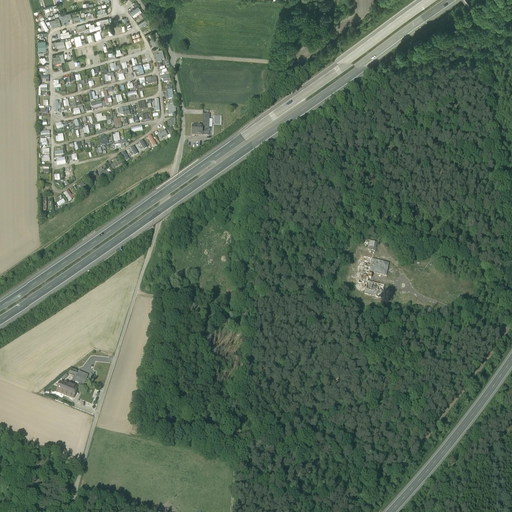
[(138,7),(129,13),(131,16),(132,15),(140,10),(138,7)]
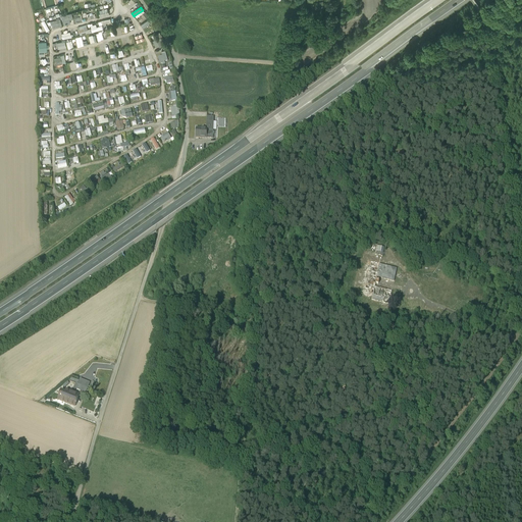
[(61,16),(64,25),(70,24),(69,20),(73,19),(71,13),(61,16)]
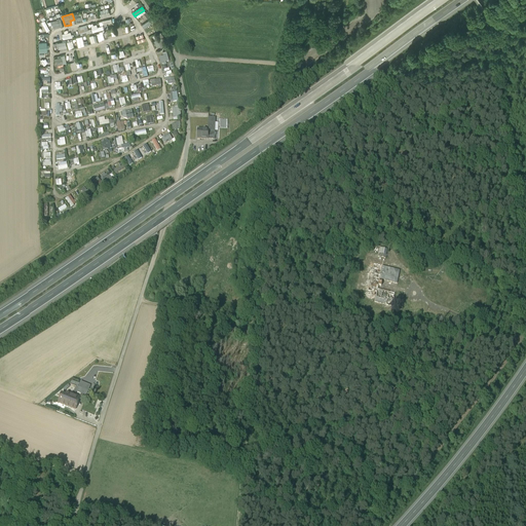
[(149,19),(140,24),(142,27),(143,27),(151,22),(149,19)]
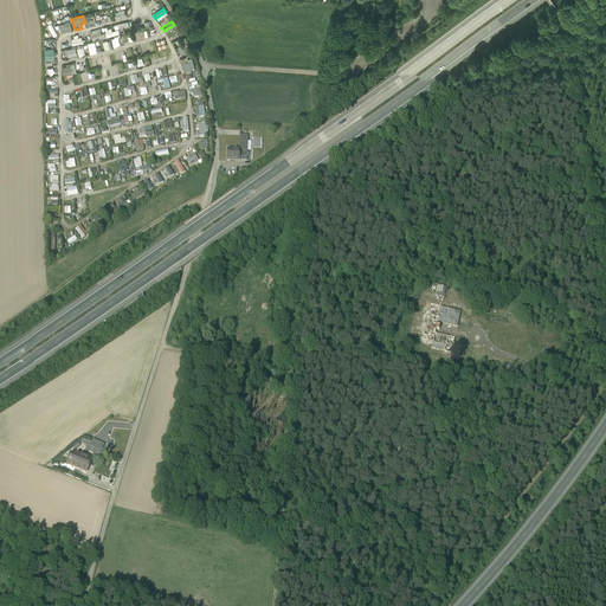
[(58,25),(59,30),(60,28),(62,33),(71,31),(70,23),(58,25)]
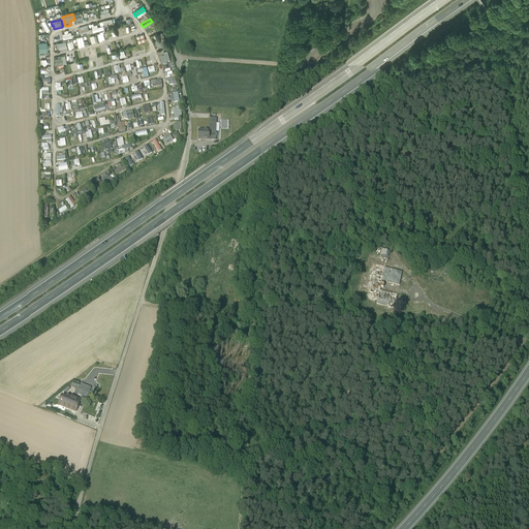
[(44,21),(41,23),(47,32),(50,31),(44,21)]
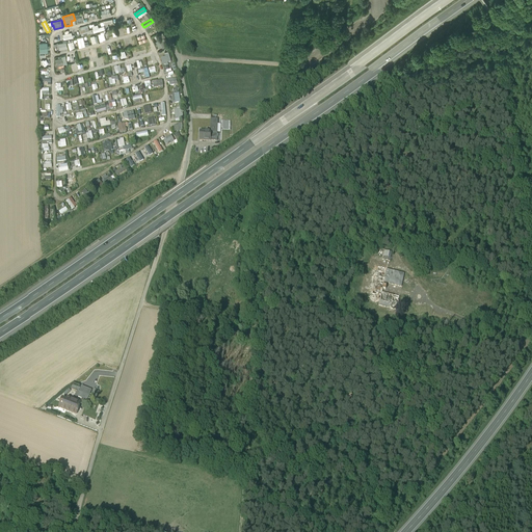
[(158,41),(156,42),(159,48),(162,46),(163,48),(165,47),(162,40),(162,38),(158,41)]
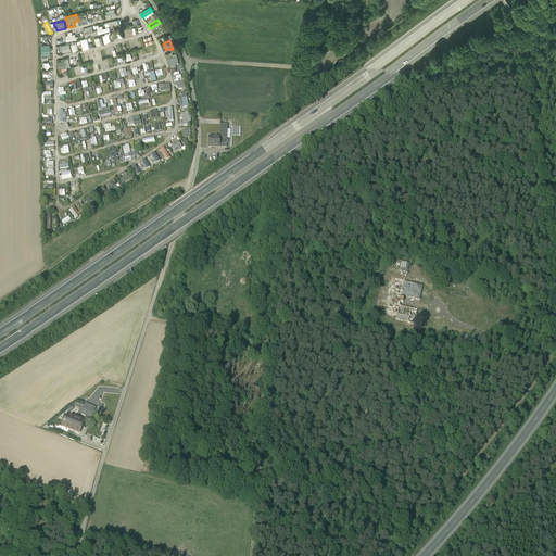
[(39,45),(39,55),(50,55),(49,45),(39,45)]
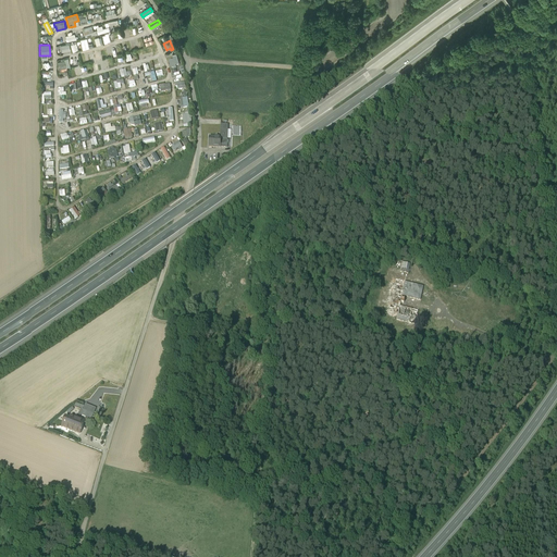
[(100,71),(98,61),(90,63),(94,73),(100,71)]
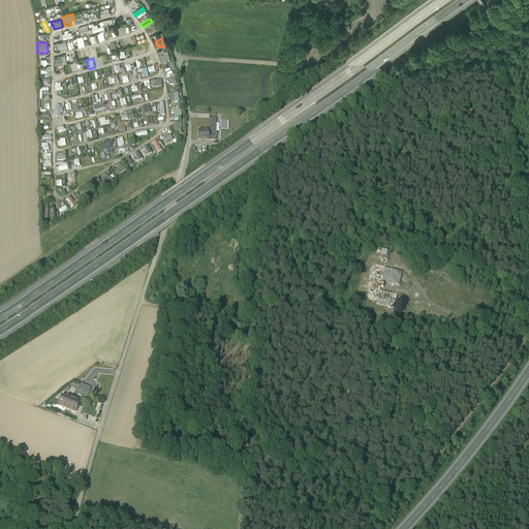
[(105,119),(99,120),(101,127),(111,125),(110,122),(106,122),(105,119)]
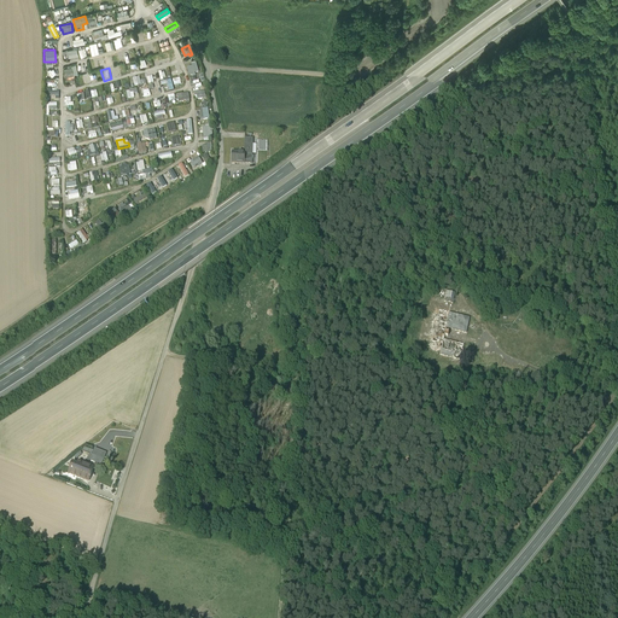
[(97,144),(88,146),(89,150),(87,151),(87,155),(98,152),(97,144)]
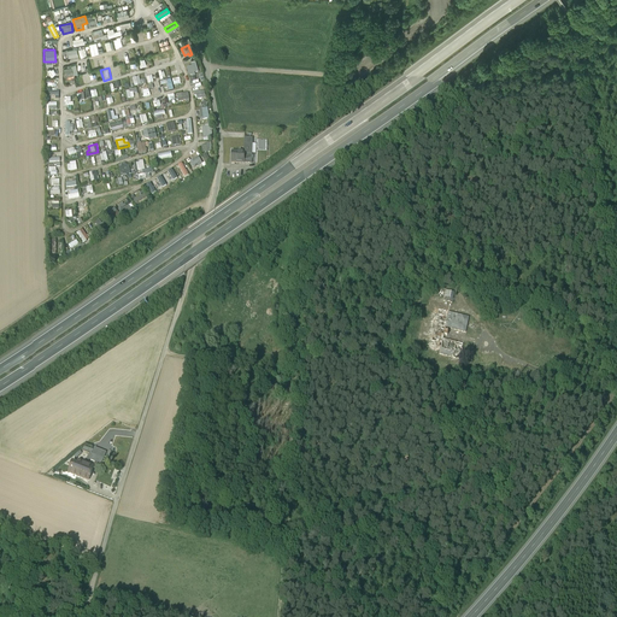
[(135,145),(137,156),(146,153),(144,144),(135,145)]
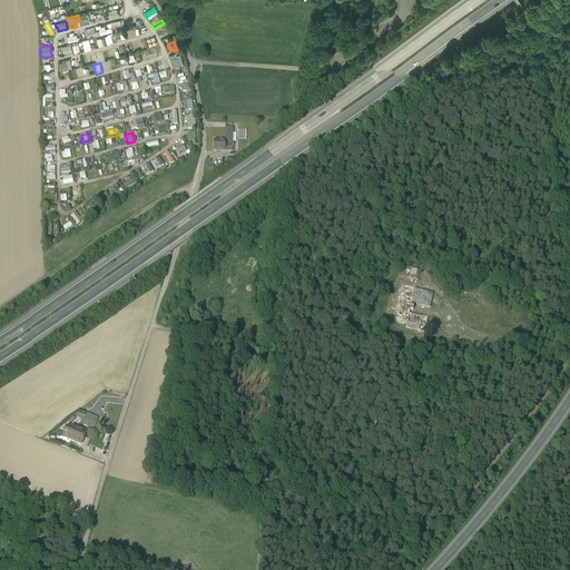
[(225,140),(214,140),(214,150),(225,150),(232,150),(233,141),(226,141),(226,140),(225,140)]
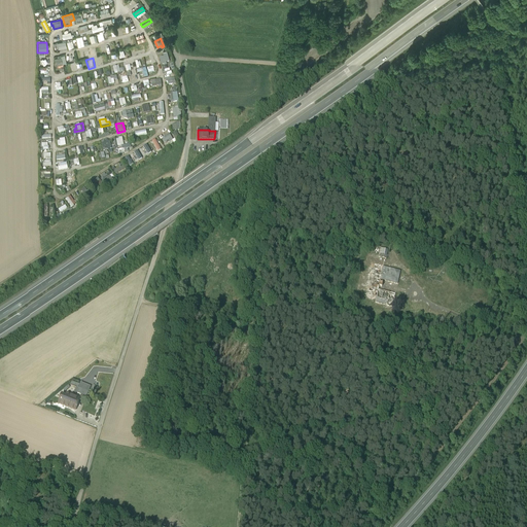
[(169,136),(164,139),(166,144),(172,141),(169,136)]
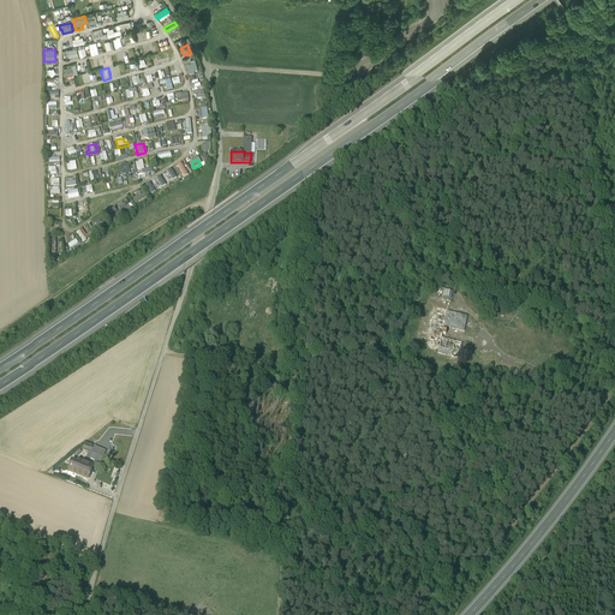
[(180,162),(175,166),(181,178),(187,174),(180,162)]
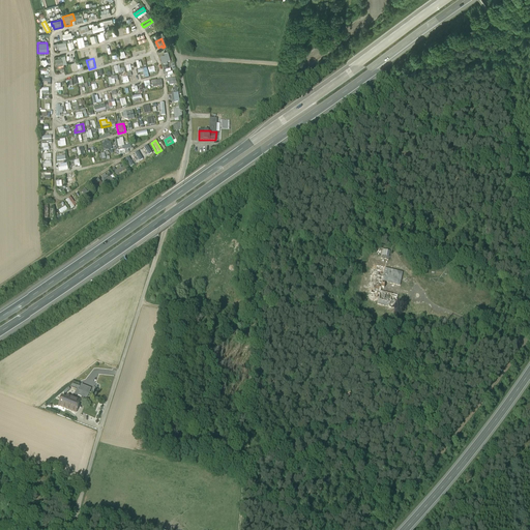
[(112,149),(111,143),(109,143),(109,141),(105,142),(105,144),(102,145),(104,151),(112,149)]
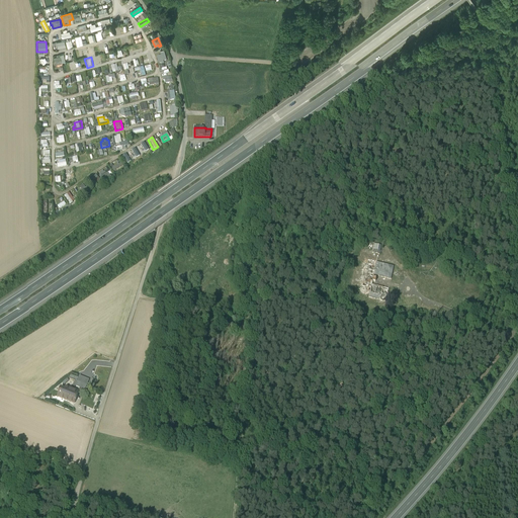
[(144,142),(140,145),(145,153),(149,150),(144,142)]
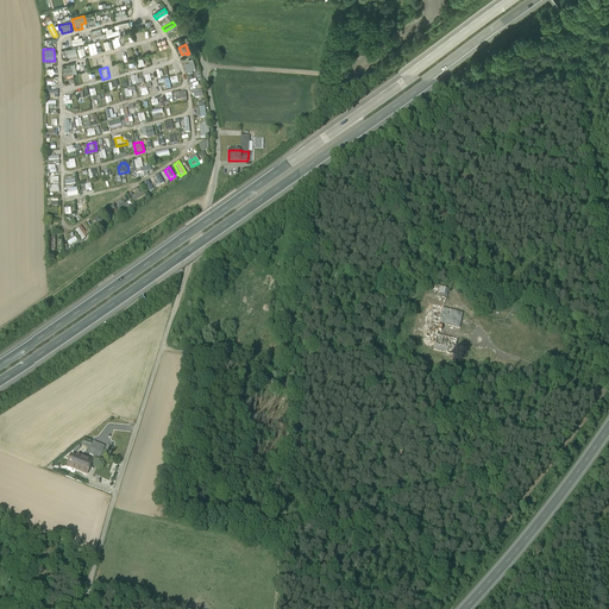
[(152,173),(151,168),(137,170),(139,180),(144,179),(144,176),(148,175),(148,174),(152,173)]
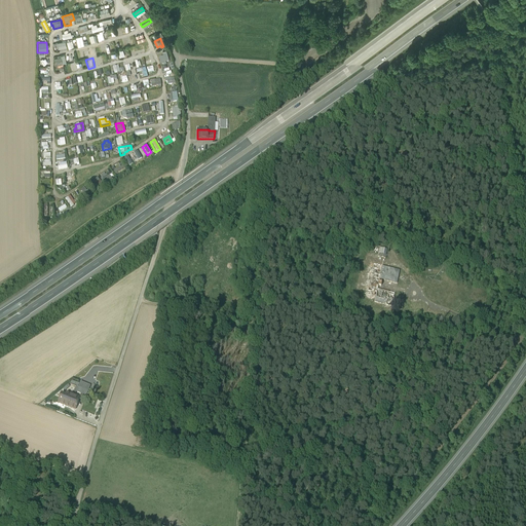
[(133,152),(138,160),(142,158),(138,150),(133,152)]
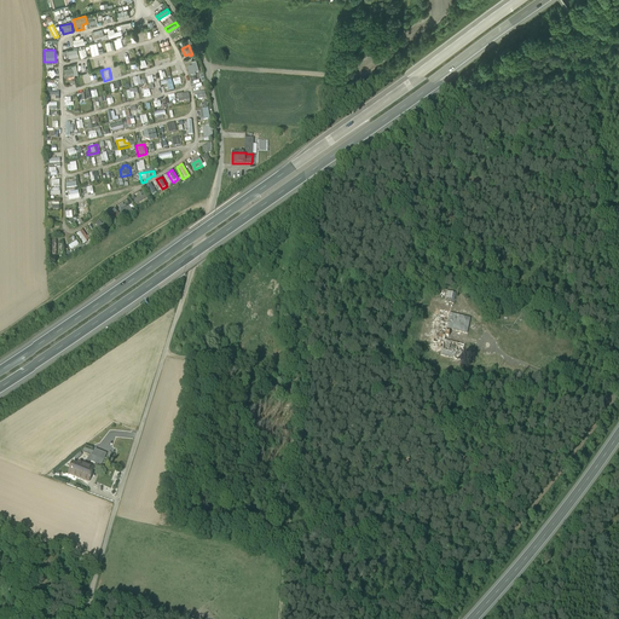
[(146,186),(151,196),(156,194),(151,184),(146,186)]
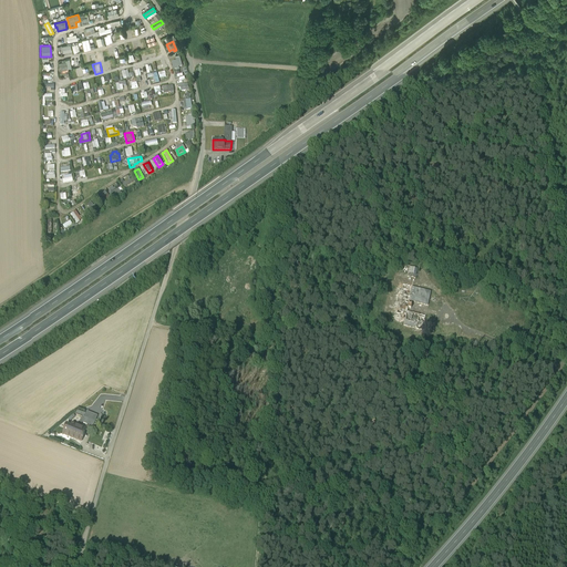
[(132,181),(123,186),(125,189),(134,184),(132,181)]
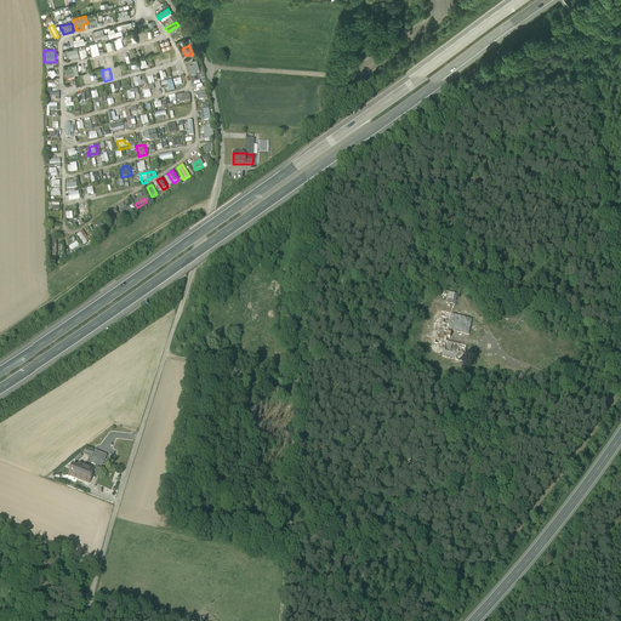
[(124,205),(120,208),(121,210),(120,210),(121,212),(120,214),(125,221),(129,218),(127,215),(132,211),(129,208),(127,209),(126,206),(125,206),(124,205)]
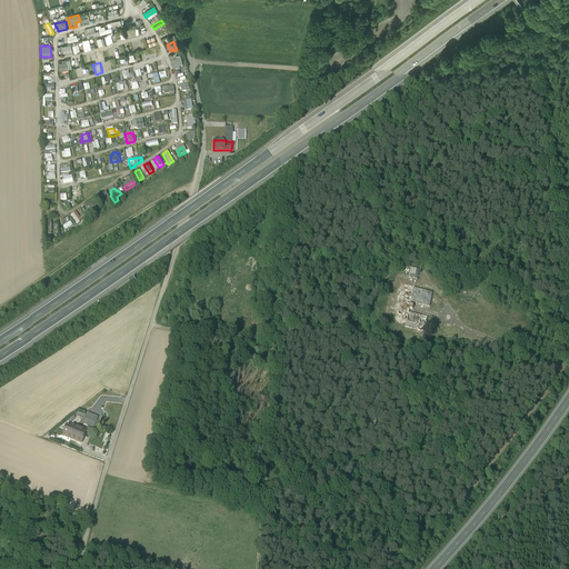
[(112,200),(110,196),(100,202),(102,206),(112,200)]
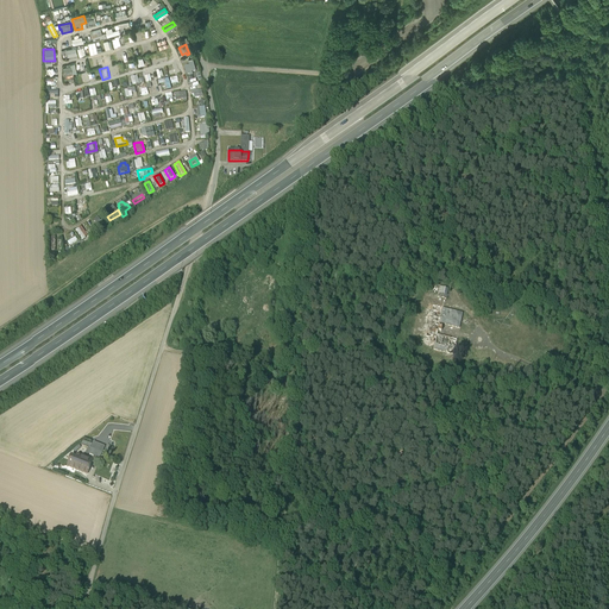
[(101,223),(98,218),(92,220),(96,228),(105,224),(102,221),(101,223)]
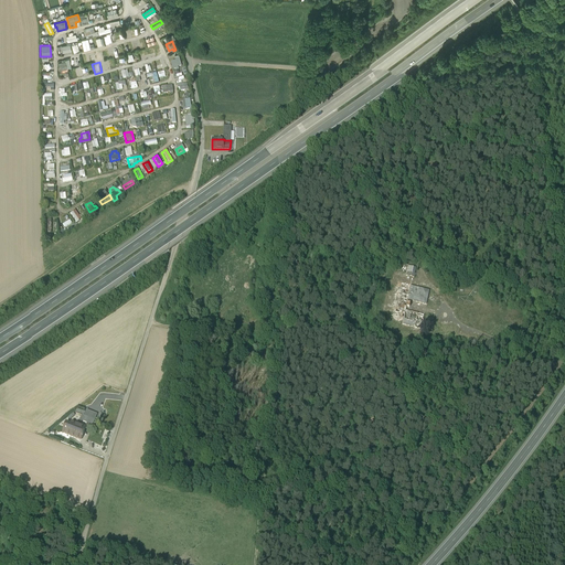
[(75,211),(73,212),(73,213),(80,221),(82,219),(75,211)]
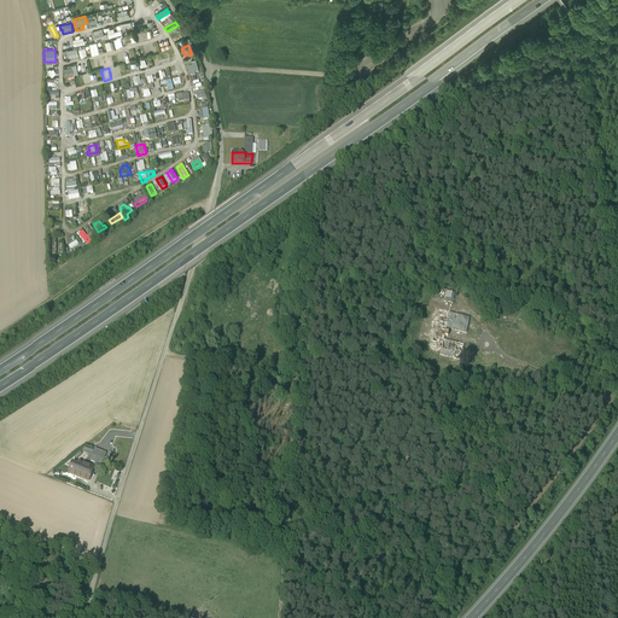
[(80,233),(76,235),(83,245),(87,243),(87,242),(80,233)]
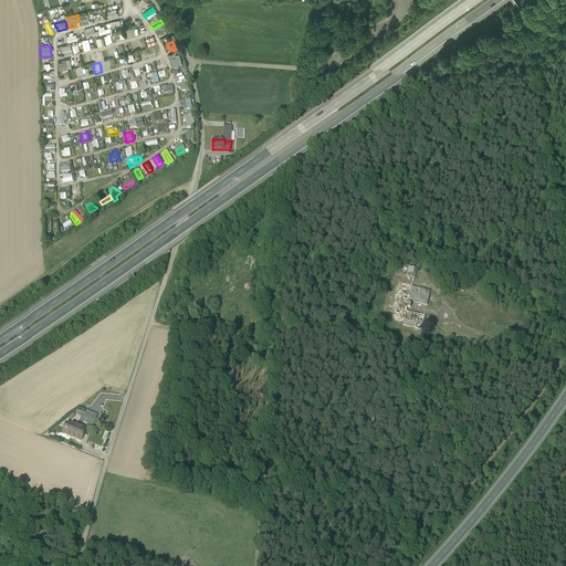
[(415,270),(411,270),(411,273),(408,272),(407,279),(415,280),(416,272),(415,272),(415,270)]
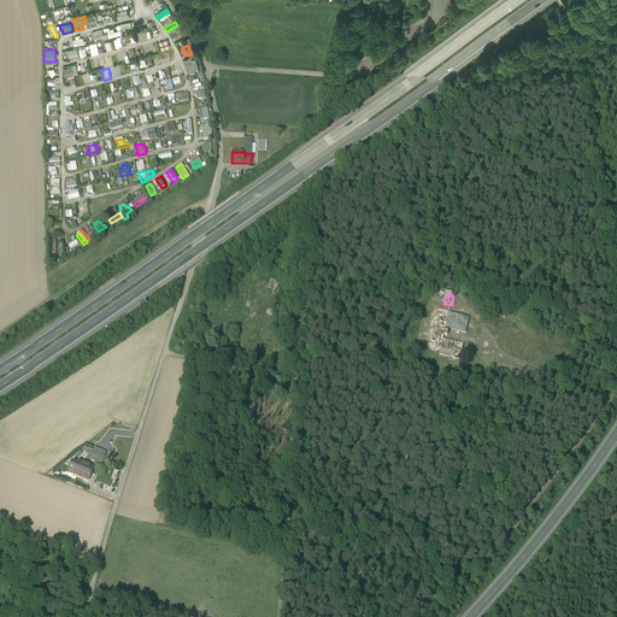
[(465,334),(468,318),(446,315),(445,324),(433,323),(429,345),(435,346),(434,350),(439,351),(439,357),(459,360),(462,345),(441,341),(441,339),(445,339),(445,334),(444,334),(445,330),(465,334)]
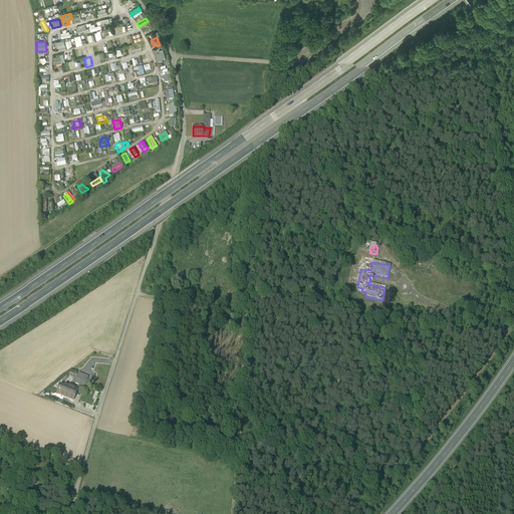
[(79,373),(76,378),(86,382),(88,377),(79,373)]
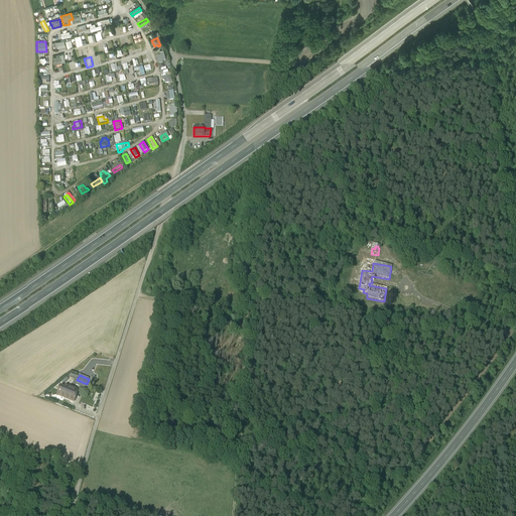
[(85,389),(87,384),(77,380),(75,385),(85,389)]
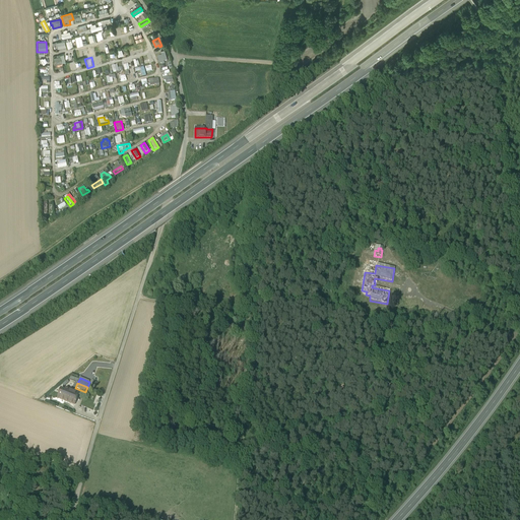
[(79,394),(66,389),(65,391),(62,389),(58,399),(74,405),(79,394)]
